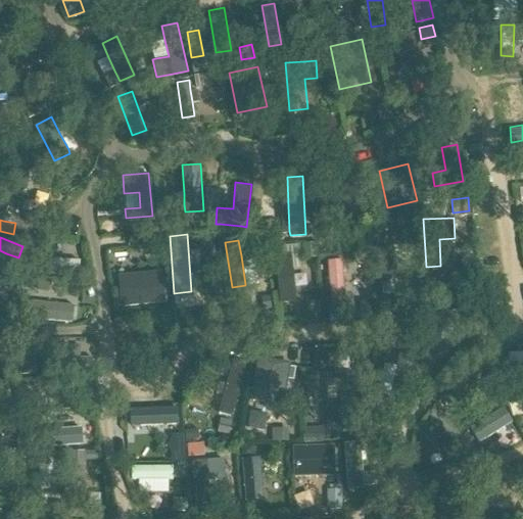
[(291,251),(275,253),(280,300),(296,298),(293,267),(291,251)]
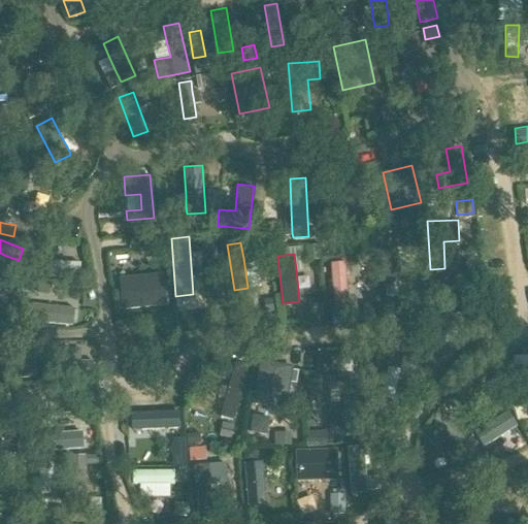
[(117,256),(117,269),(134,269),(134,255),(117,256)]
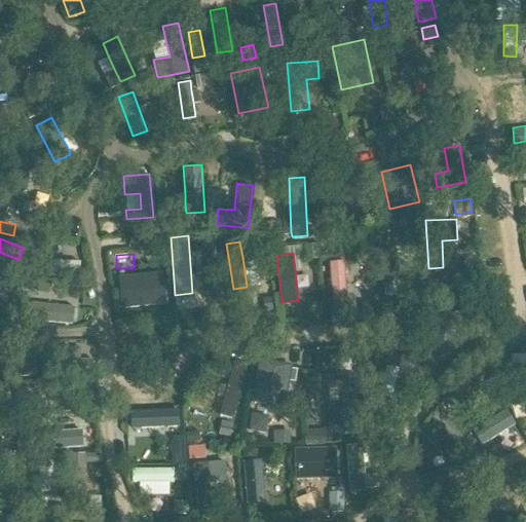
[(35,255),(34,270),(78,274),(79,258),(35,255)]
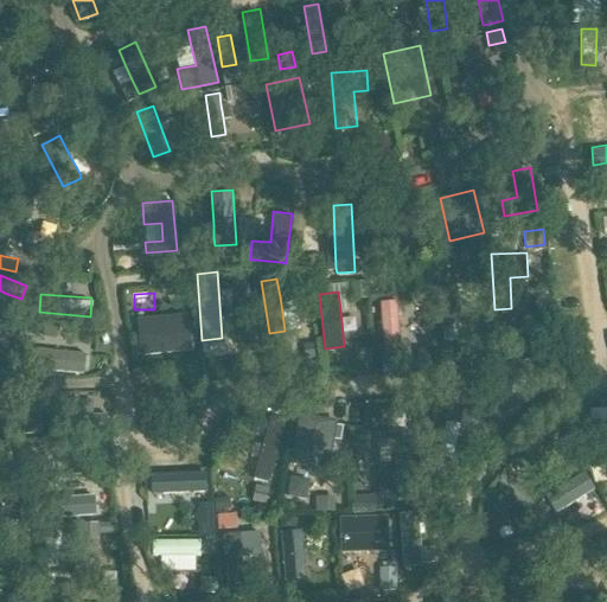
[(397,299),(381,300),(384,350),(401,348),(397,299)]
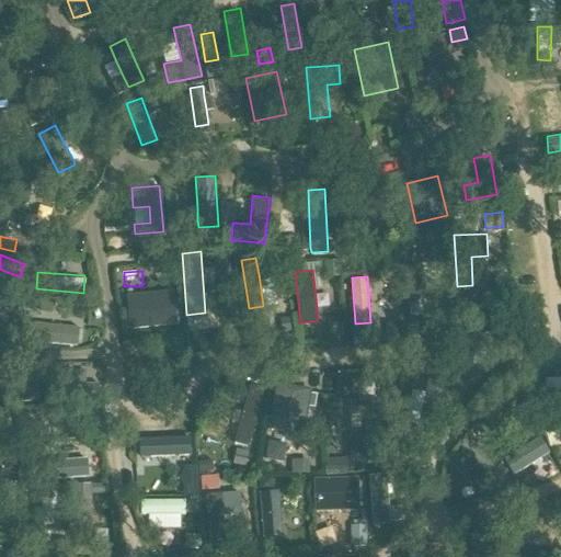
[(173,287),(127,293),(130,327),(176,321),(173,287)]
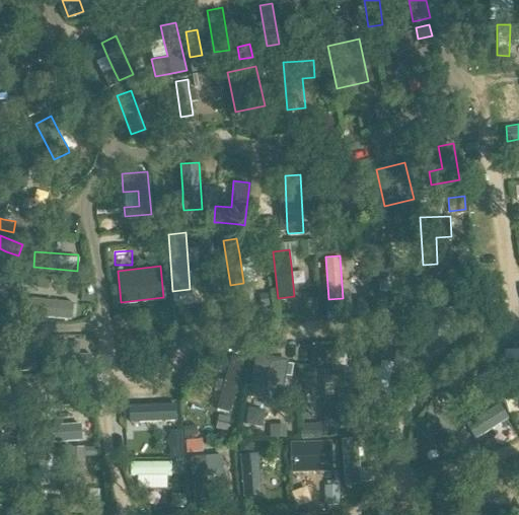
[(30,297),(29,313),(72,317),(73,301),(30,297)]
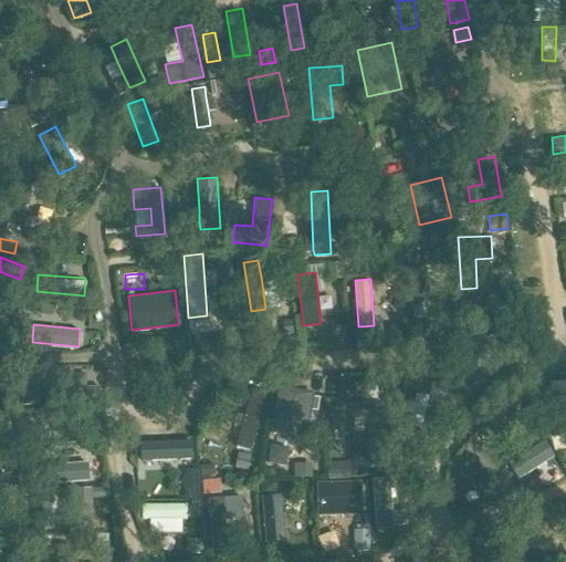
[(21,366),(21,401),(34,402),(34,366),(21,366)]
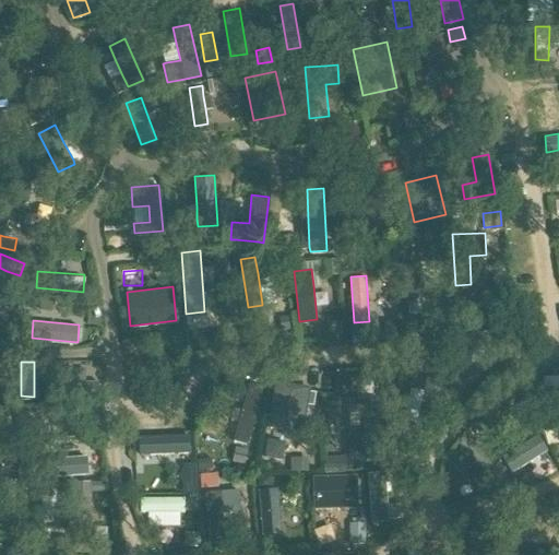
[(416,421),(415,427),(431,432),(444,380),(427,377),(424,390),(416,421)]
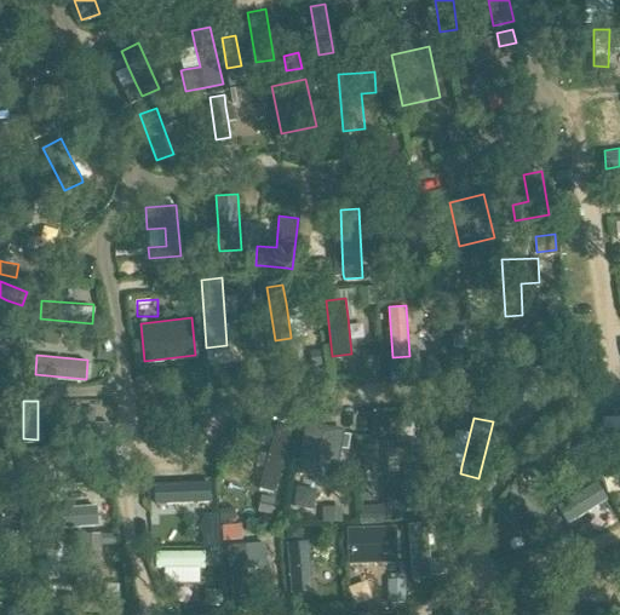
[(57,421),(57,441),(109,441),(109,421),(57,421)]
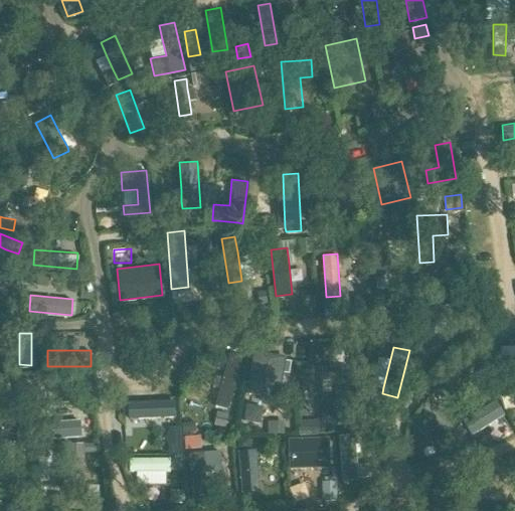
[(255,351),(248,391),(264,393),(263,400),(278,403),(279,396),(284,370),(286,358),(286,356),(255,351)]
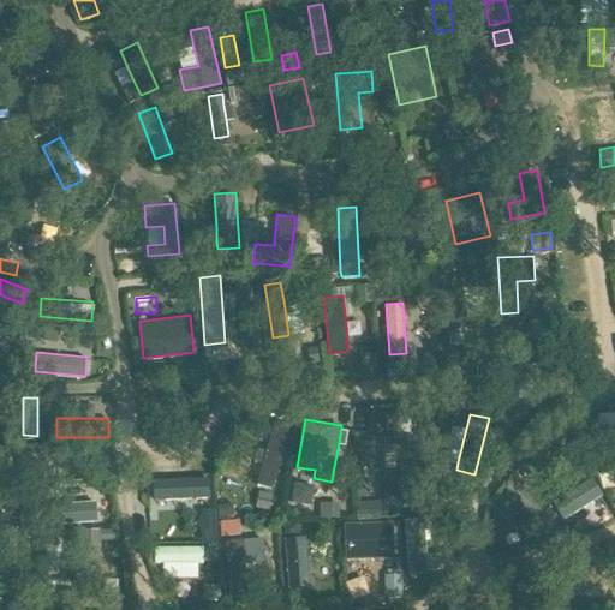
[(262,462),(256,482),(272,486),(290,425),(275,420),(267,449),(262,462)]
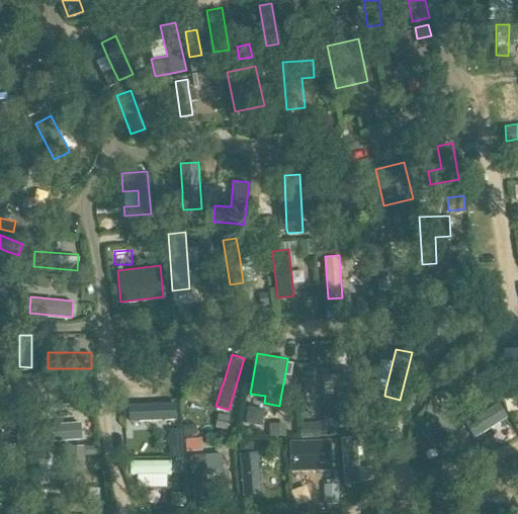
[(327,368),(327,420),(353,420),(353,368),(327,368)]
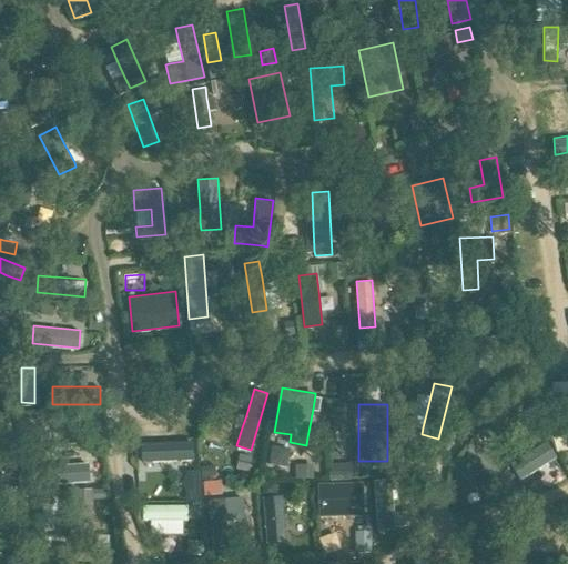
[(508,452),(535,425),(523,412),(509,425),(496,412),(483,425),(508,452)]
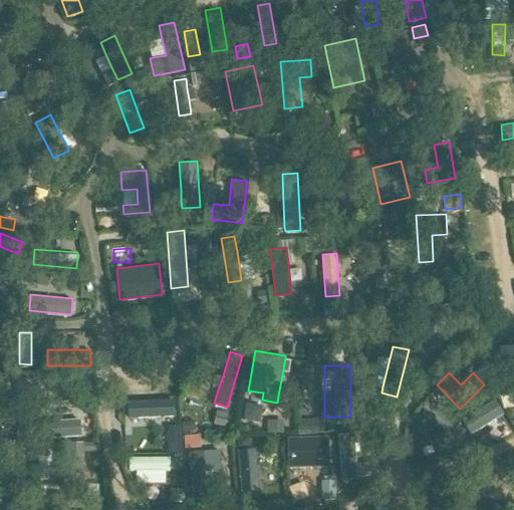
[(428,394),(418,405),(437,421),(447,431),(457,420),(428,394)]
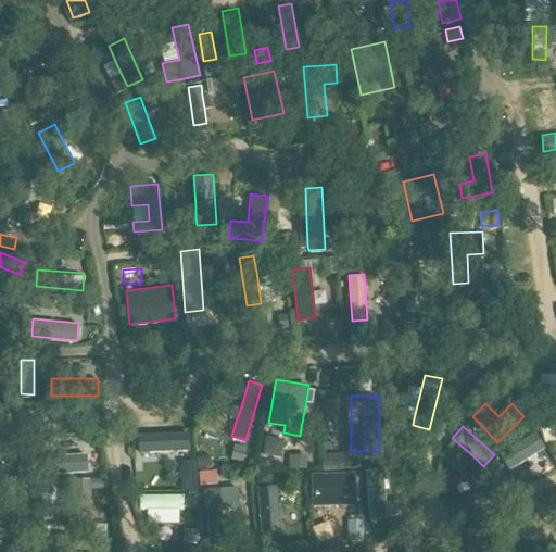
[(188,430),(138,433),(138,450),(189,448),(188,430)]
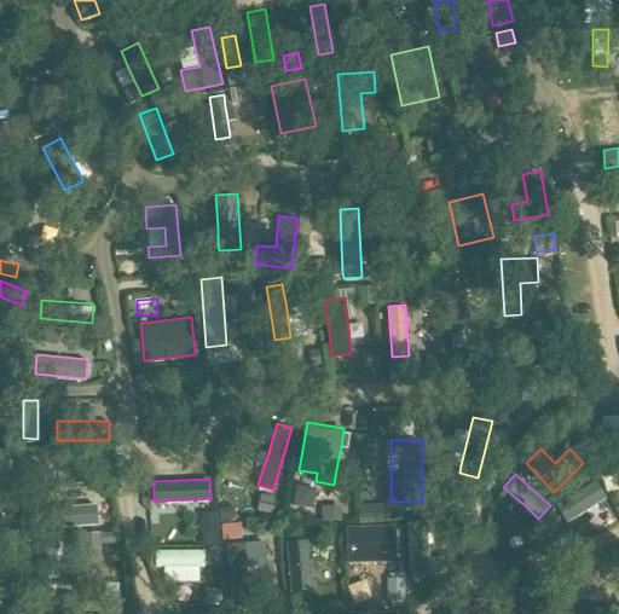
[(595,481),(556,507),(566,521),(605,497),(595,481)]
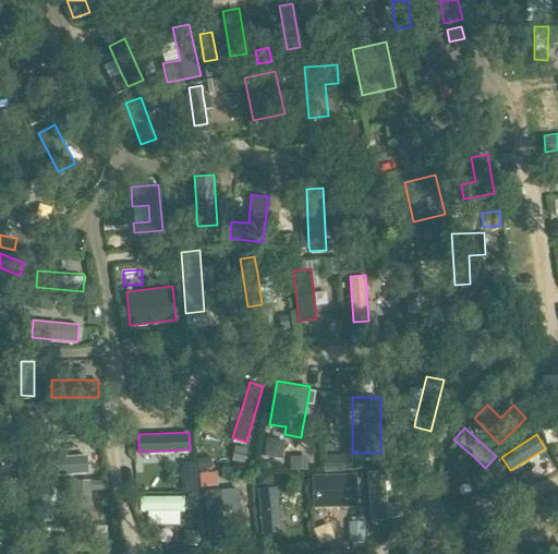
[(88,454),(43,457),(44,474),(89,471),(88,454)]
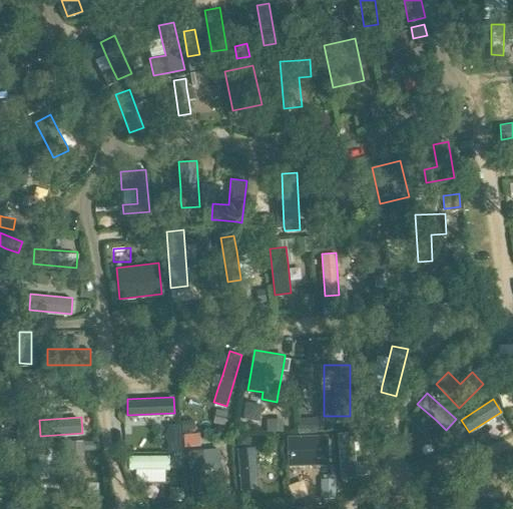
[(314,431),(314,417),(300,417),(300,431),(314,431)]
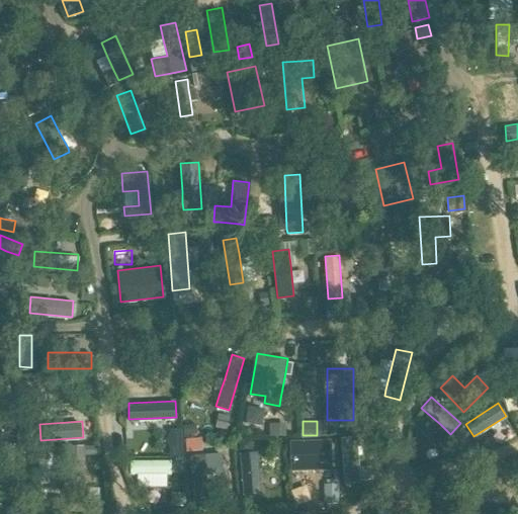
[(461,426),(452,436),(463,447),(473,436),(461,426)]
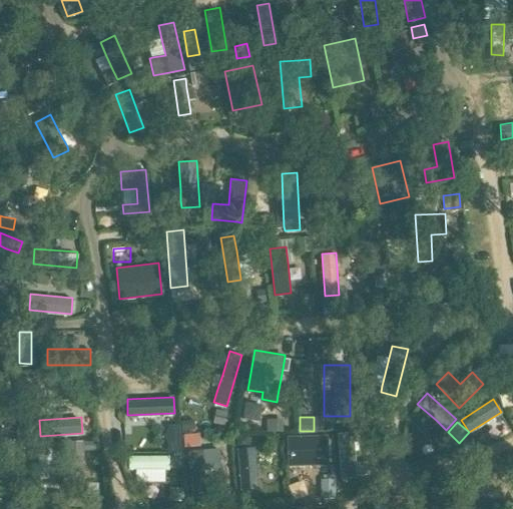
[(353,432),(338,433),(341,477),(356,476),(356,472),(355,460),(353,432)]
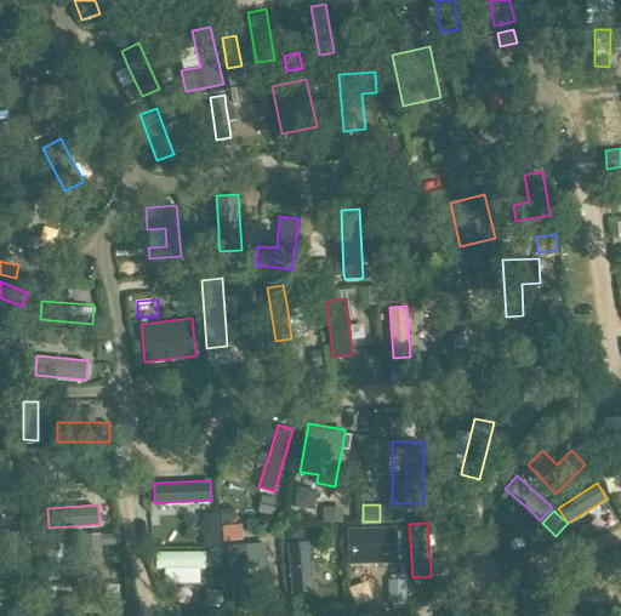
[(224,525),(226,540),(243,539),(243,524),(224,525)]
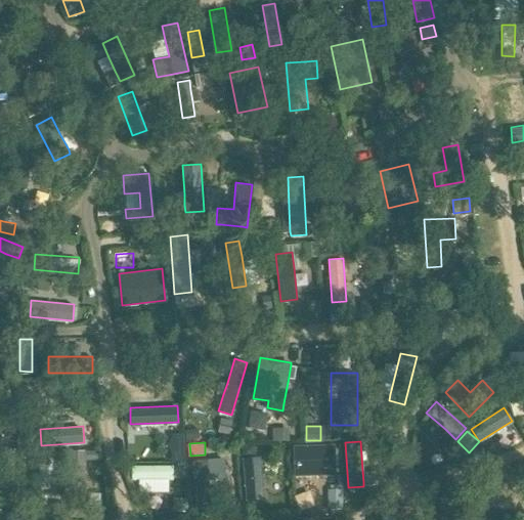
[(336,445),(295,446),(296,475),(336,474),(336,445)]
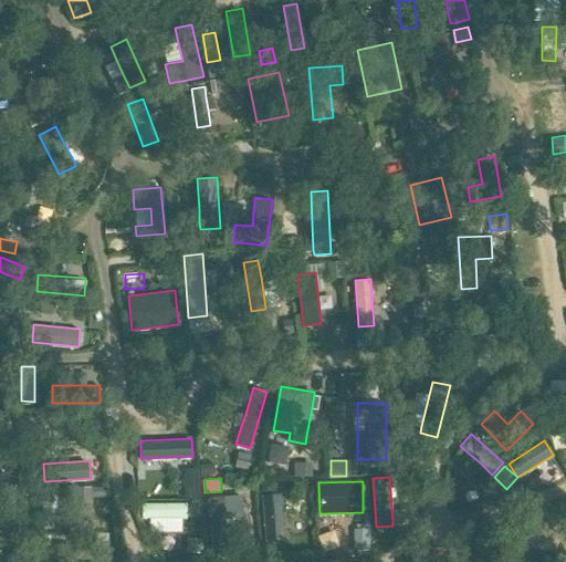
[(91,486),(73,487),(75,533),(93,533),(91,486)]
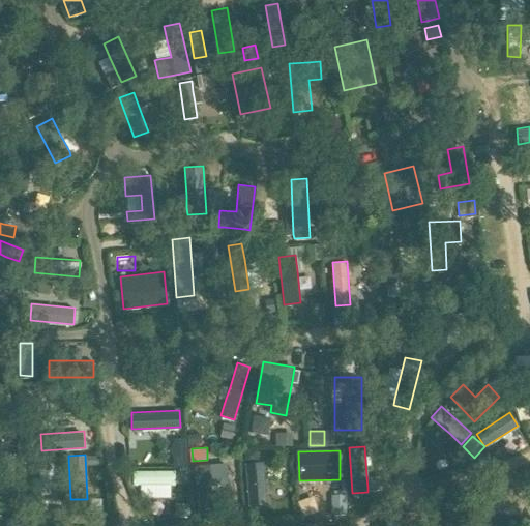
[(40,457),(37,492),(50,494),(52,479),(54,458),(40,457)]
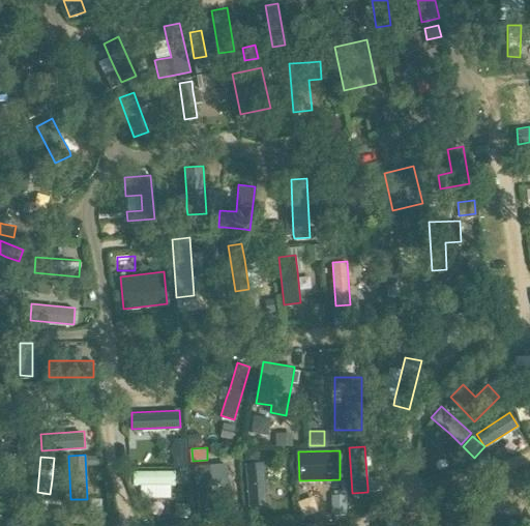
[(262,461),(245,463),(248,505),(266,504),(262,461)]
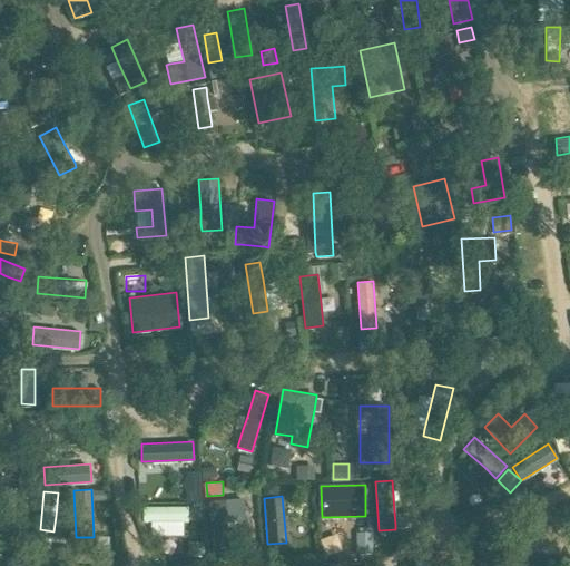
[(226,499),(209,500),(214,553),(231,552),(228,521),(228,515),(226,499)]
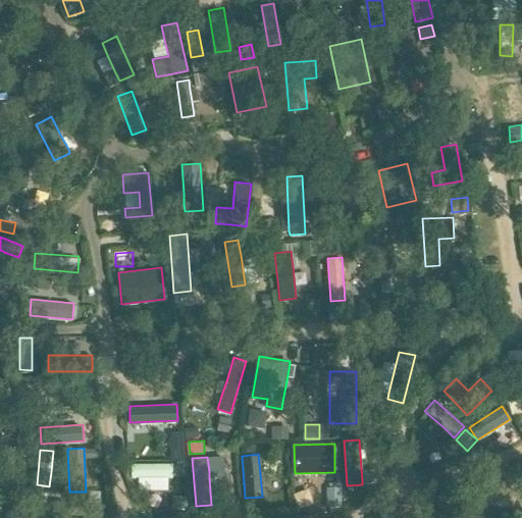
[(171,463),(132,464),(132,477),(138,477),(167,476),(172,476),(171,463)]
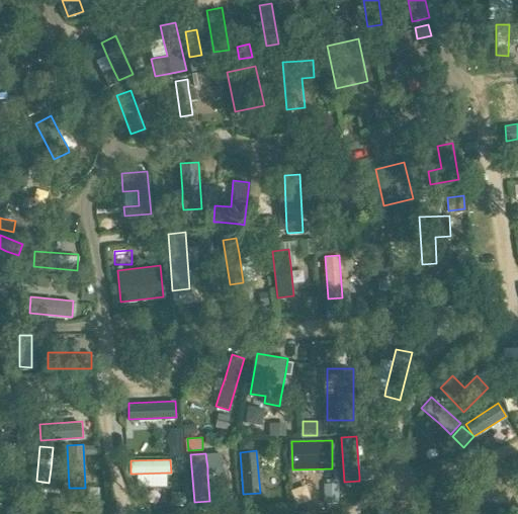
[(325,483),(326,502),(339,502),(338,482),(325,483)]
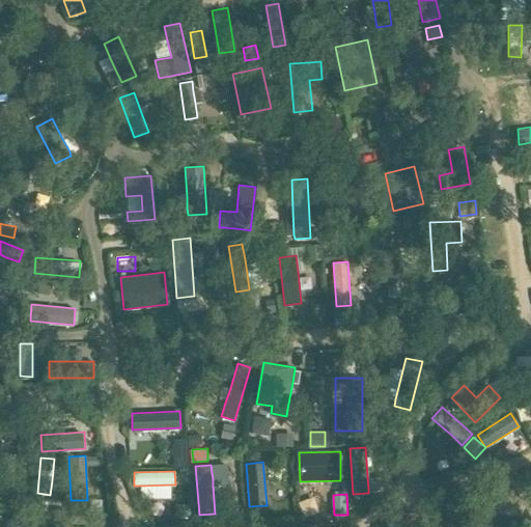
[(455,526),(455,511),(441,512),(441,526),(455,526)]
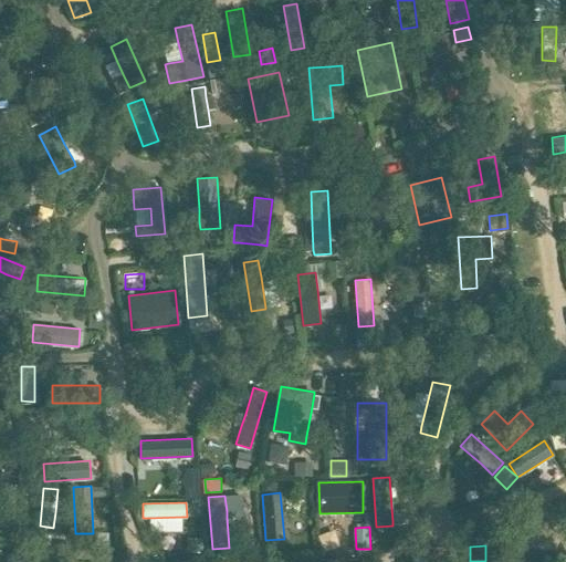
[(447,561),(448,548),(430,548),(430,551),(430,561),(447,561)]
